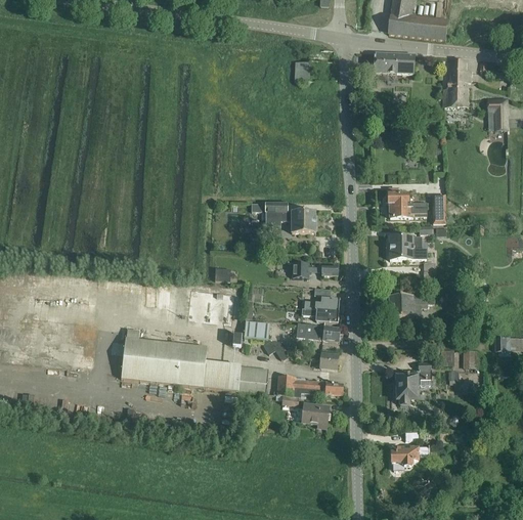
[(412,12),(413,0),(391,0),(387,33),(444,40),(447,17),(412,12)]
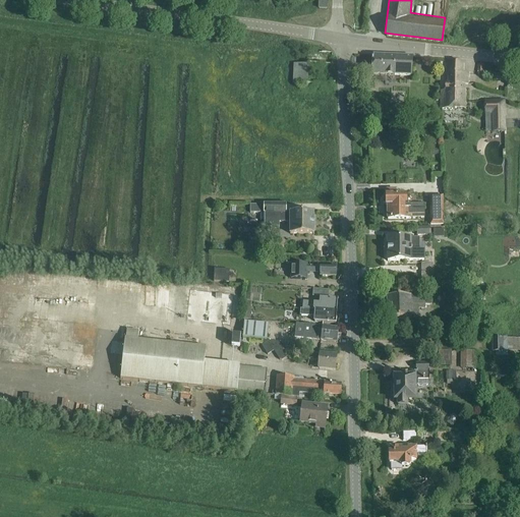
[(292,79),(330,81),(332,49),(307,47),(306,61),(292,61),(292,79)]
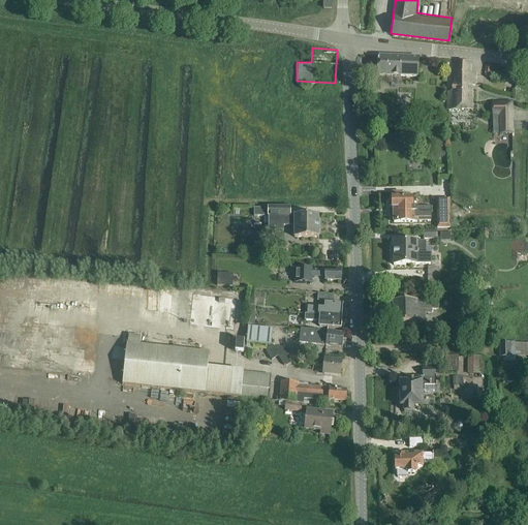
[(417,54),(378,53),(376,72),(386,73),(416,74),(417,54)]
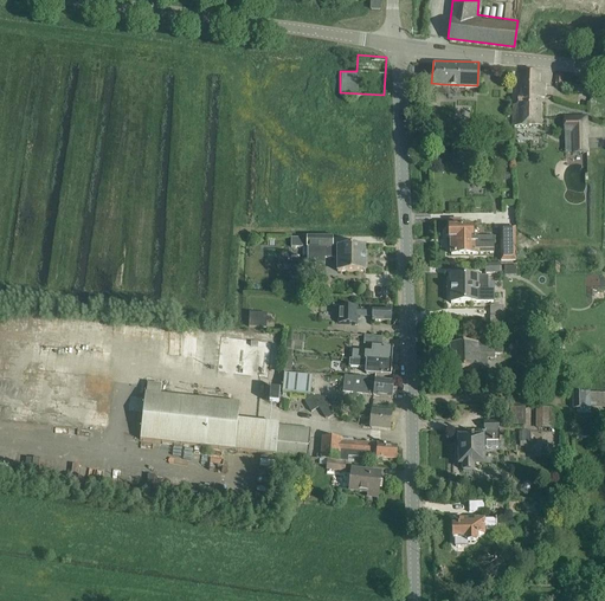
[(513,102),(512,122),(540,122),(539,94),(542,94),(544,82),(538,81),(538,68),(521,68),(520,79),(520,92),(517,91),(516,102),(513,102)]
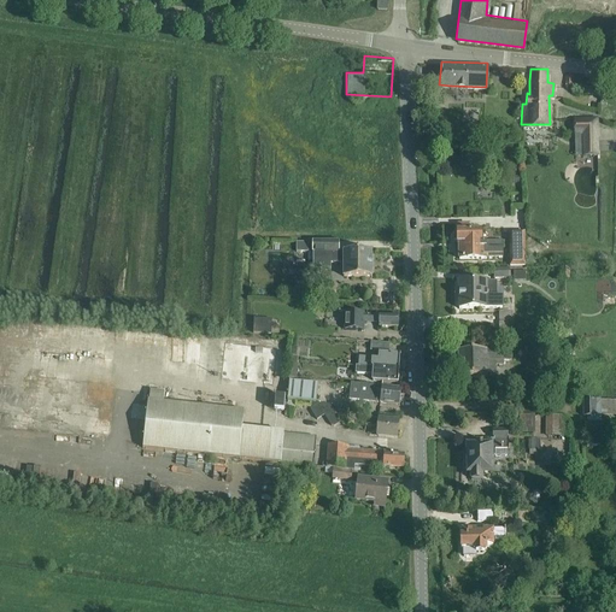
[(596,116),(574,116),(574,130),(581,130),(581,145),(581,152),(588,152),(597,152),(596,116)]
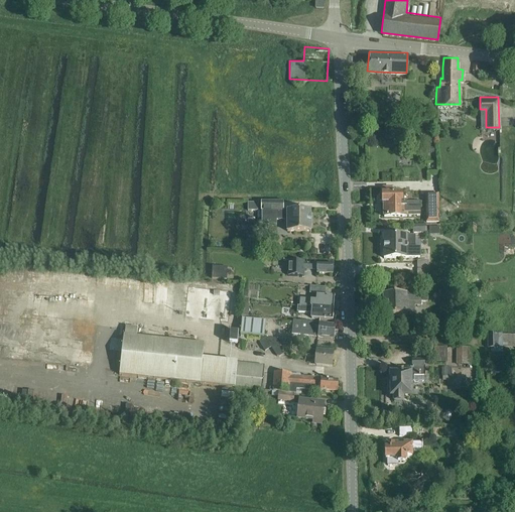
[(453,115),(452,106),(441,107),(442,115),(453,115)]
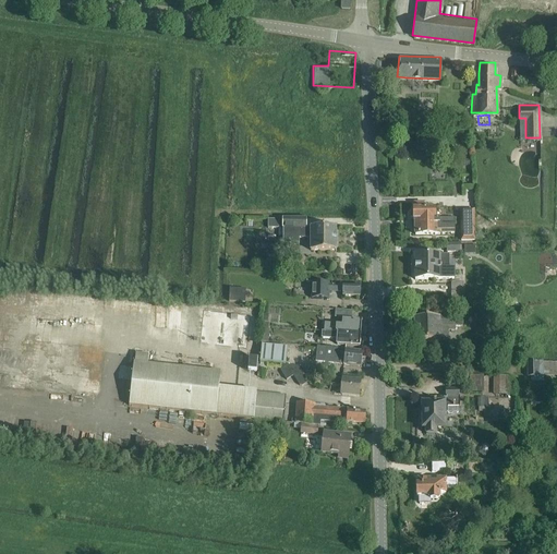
[(424,205),(424,200),(413,200),(413,206),(413,207),(412,207),(410,209),(410,213),(412,215),(413,215),(413,216),(414,216),(414,231),(425,230),(453,230),(453,215),(435,216),(435,205),(424,205)]
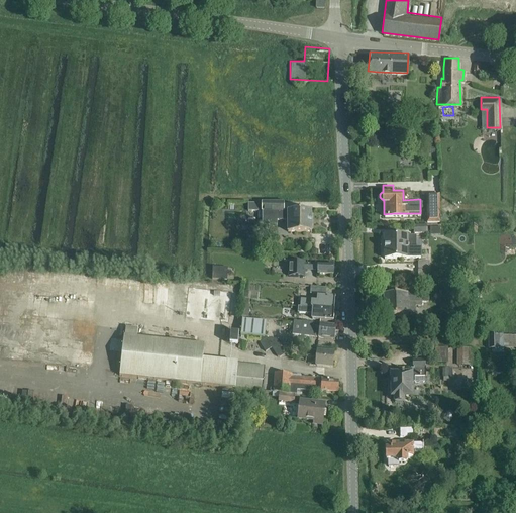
[(437,189),(424,190),(425,218),(438,218),(437,189)]
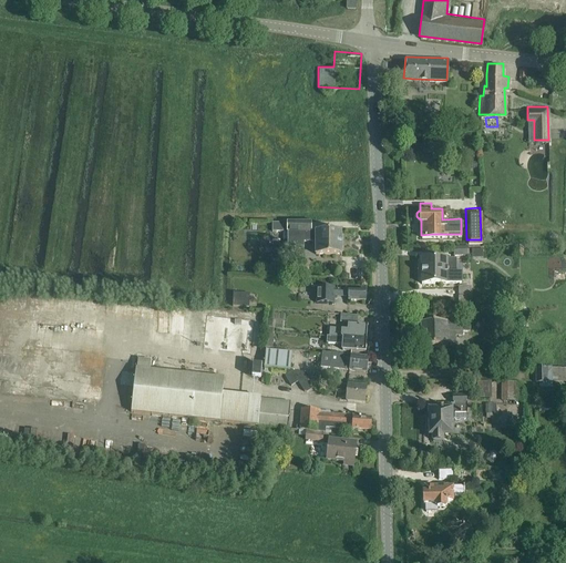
[(311,216),(288,217),(288,226),(288,235),(301,235),(301,237),(315,237),(315,242),(315,251),(330,251),(341,251),(340,239),(340,226),(329,226),(311,227),(311,216)]
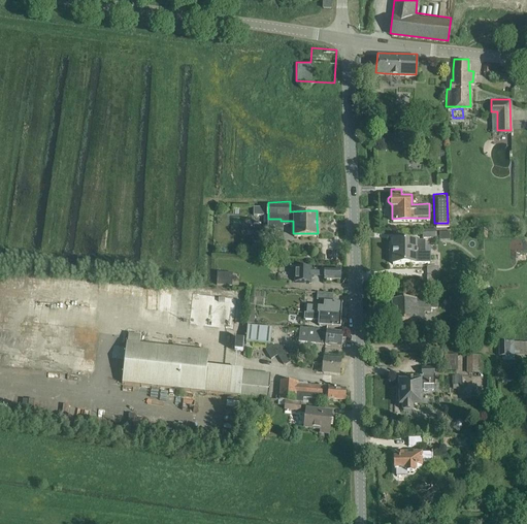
[(422,233),(436,233),(436,225),(422,226),(422,233)]
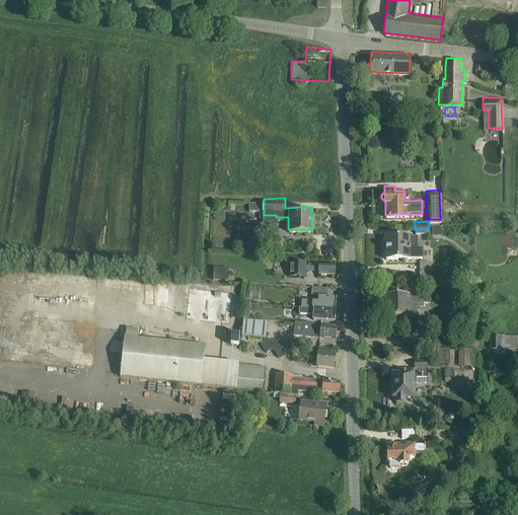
[(385,245),(416,244),(416,233),(395,233),(385,233),(385,245)]
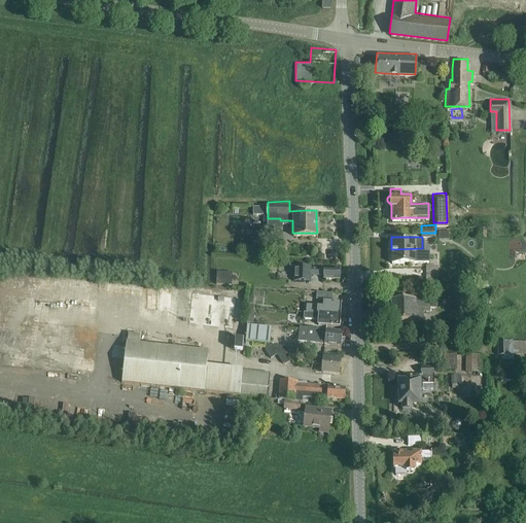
[(422,250),(422,248),(391,249),(391,260),(401,260),(429,259),(428,250),(422,250)]
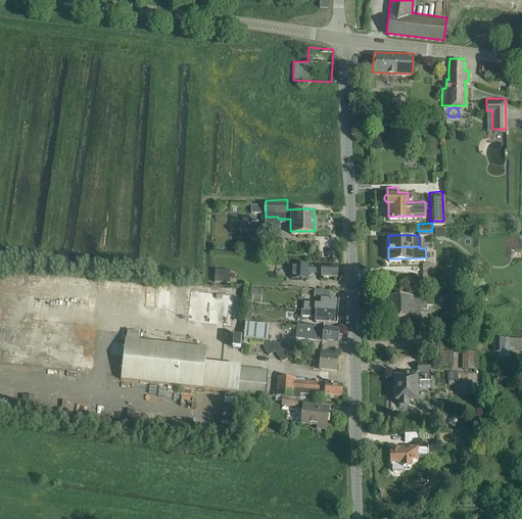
[(423,271),(423,286),(433,286),(433,271),(433,260),(423,260),(423,271)]
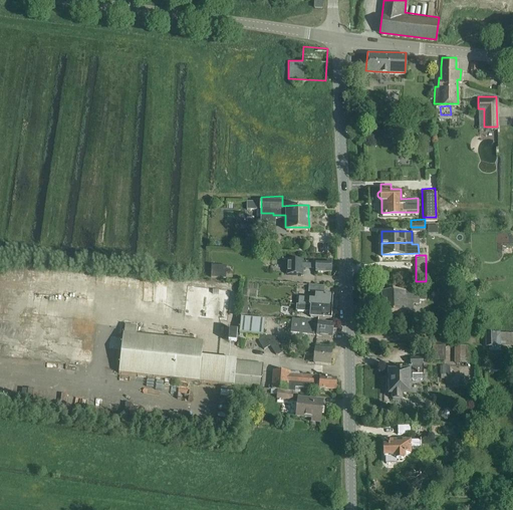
[(287,256),(286,271),(301,272),(301,264),(314,264),(314,269),(330,269),(331,259),(304,258),(304,257),(302,257),(287,256)]
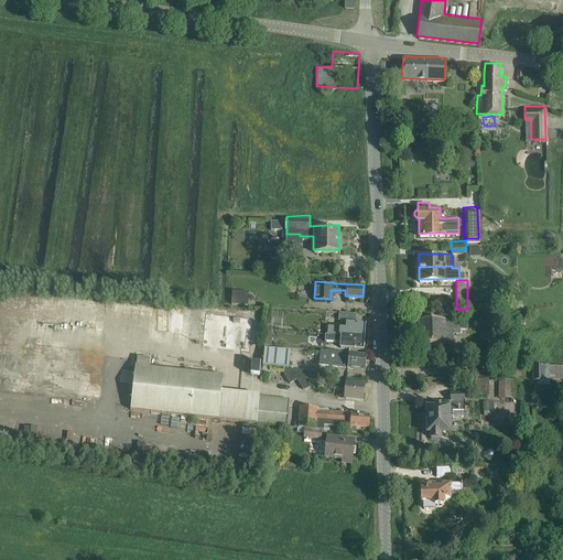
[(231,287),(230,300),(244,301),(244,287),(231,287)]
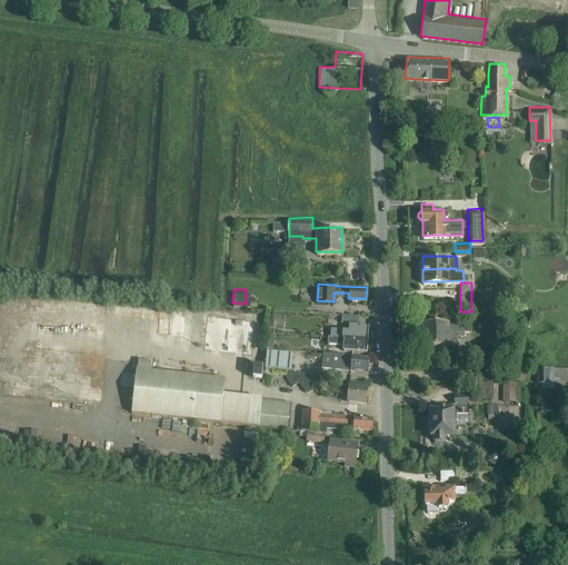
[(169,308),(158,307),(157,331),(169,331),(169,308)]
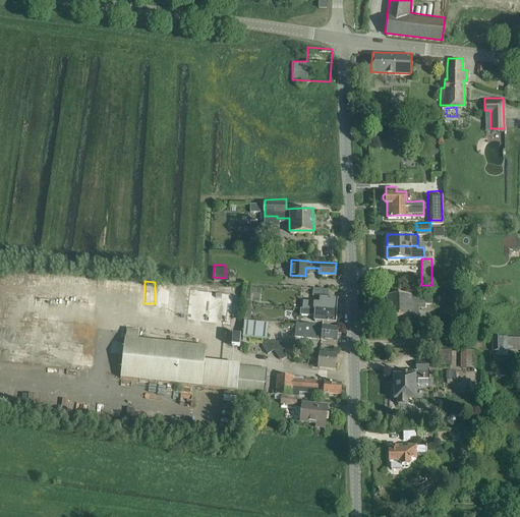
[(169,281),(159,281),(157,304),(167,305),(169,281)]
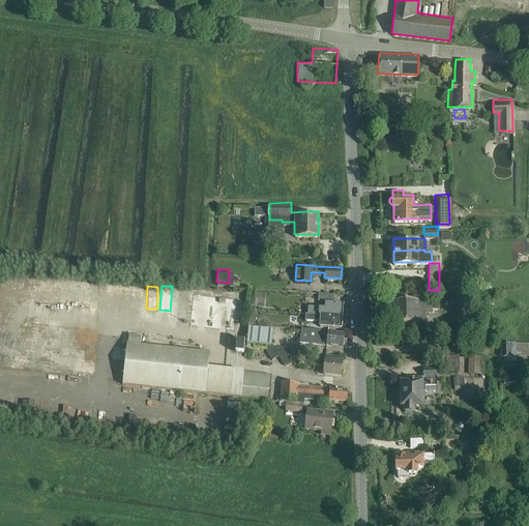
[(237,294),(193,290),(189,320),(234,325),(237,294)]
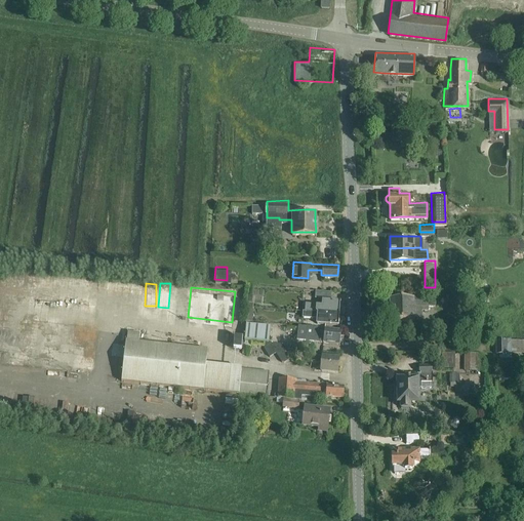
[(314,294),(329,295),(330,288),(315,287),(314,294)]
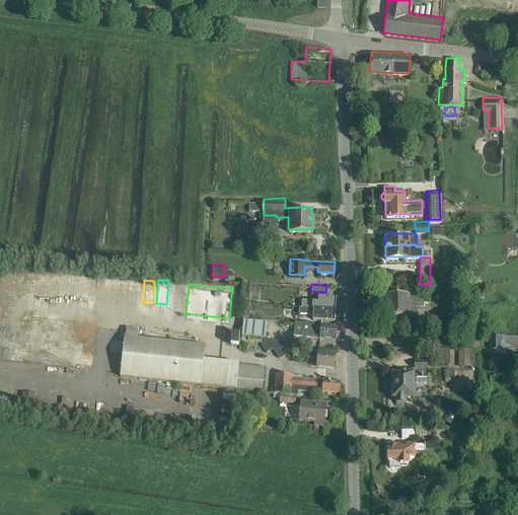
[(42,300),(44,294),(23,289),(21,296),(42,300)]
